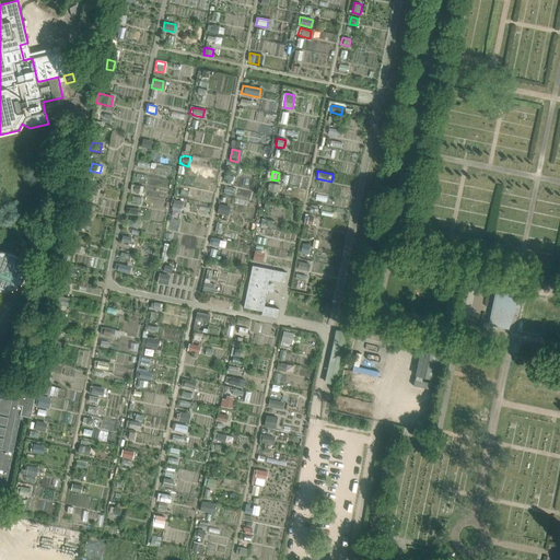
[(270,183),(268,190),(279,193),(280,185),(270,183)]
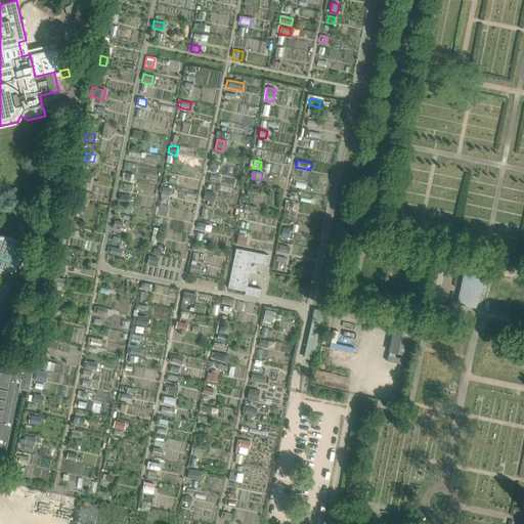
[(82,174),(80,180),(90,183),(91,176),(82,174)]
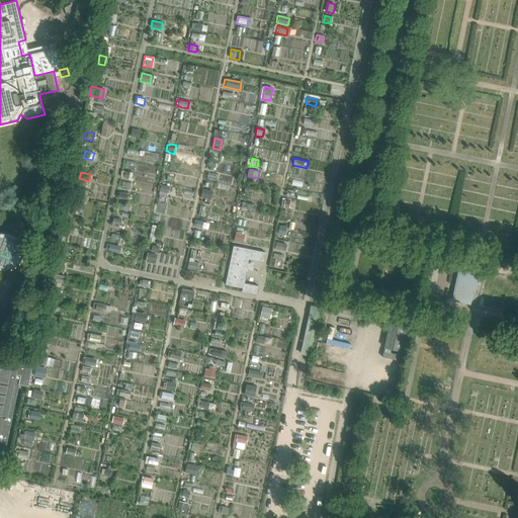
[(159,186),(158,190),(160,190),(159,194),(167,196),(169,187),(161,185),(161,186),(159,186)]
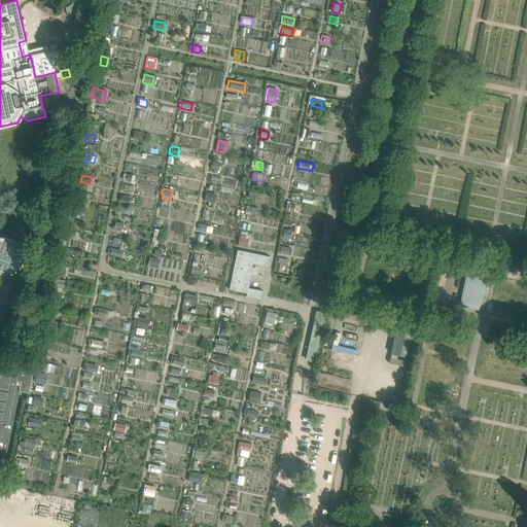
[(206,192),(204,201),(213,203),(215,195),(206,192)]
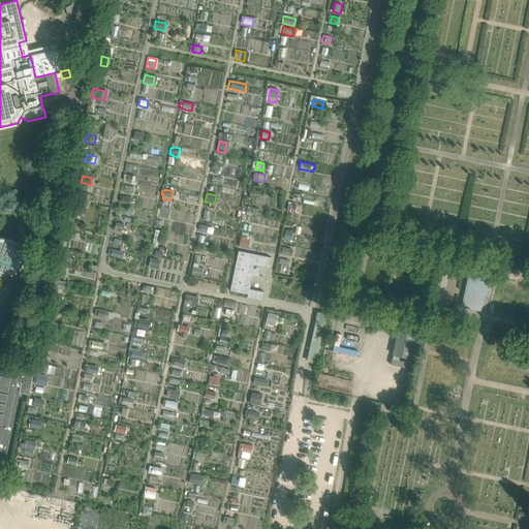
[(76,206),(73,214),(84,217),(87,208),(76,206)]
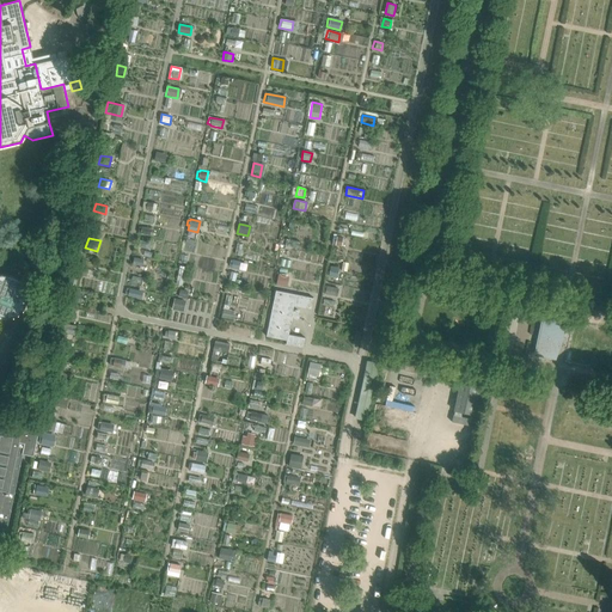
[(328,268),(326,276),(337,277),(338,270),(328,268)]
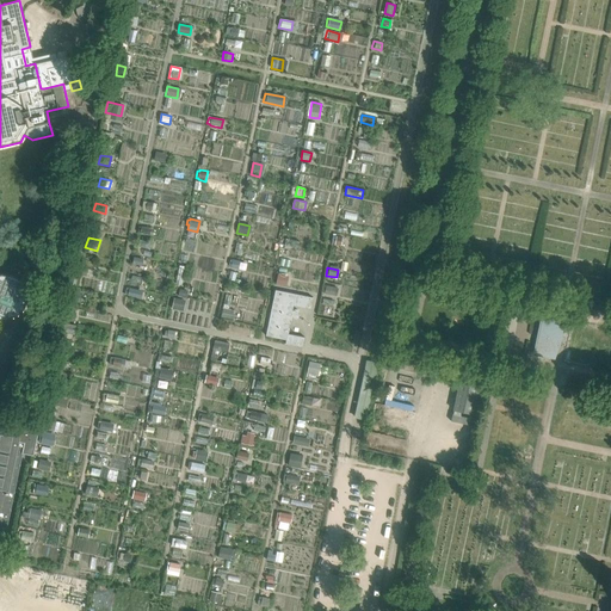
[(0,318),(2,319),(6,319),(8,319),(11,319),(14,318),(18,315),(22,313),(24,309),(25,306),(28,302),(28,297),(28,294),(26,289),(25,285),(23,282),(19,279),(17,278),(14,277),(11,276),(8,275),(5,275),(2,275),(0,275),(0,318)]
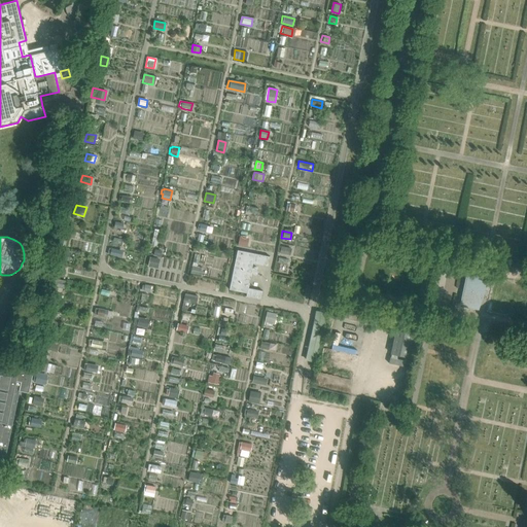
[(280,246),(278,252),(289,255),(290,248),(280,246)]
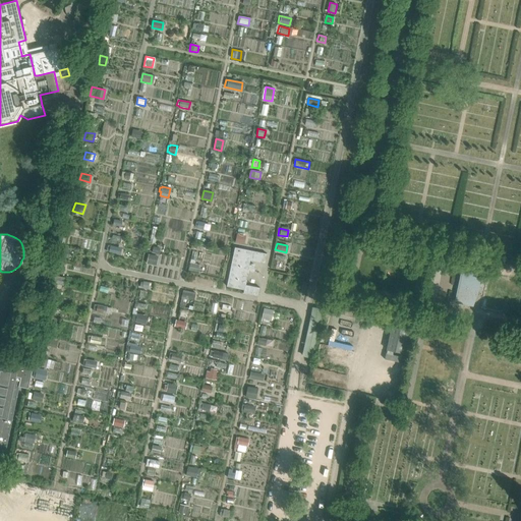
[(108,245),(106,251),(116,254),(118,247),(108,245)]
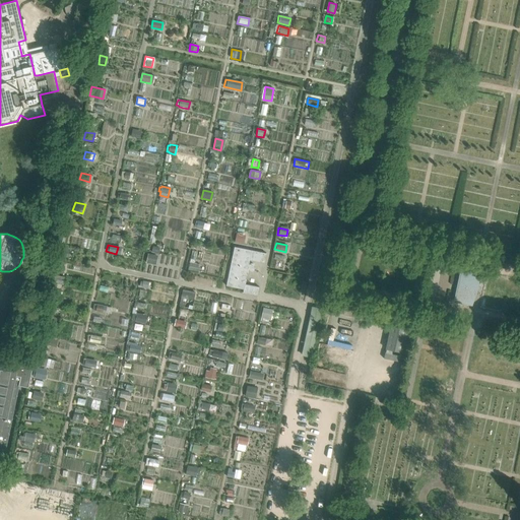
[(264,263),(266,253),(234,247),(228,280),(226,285),(243,289),(243,293),(258,296),(259,287),(245,284),(248,270),(252,271),(254,264),(249,263),(250,260),(264,263)]
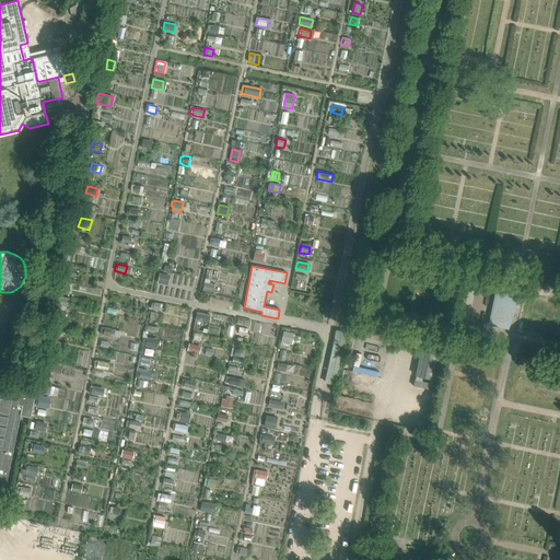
[(160,273),(158,283),(167,286),(170,276),(160,273)]
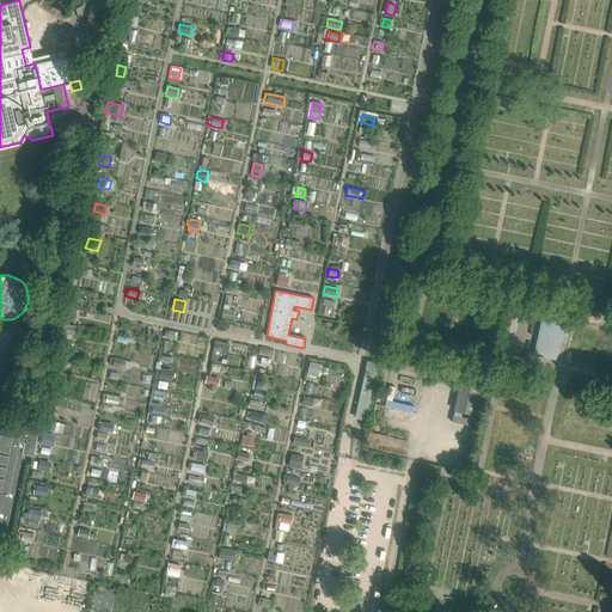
[(222,310),(221,318),(233,320),(236,312),(228,311),(230,306),(224,305),(222,310)]
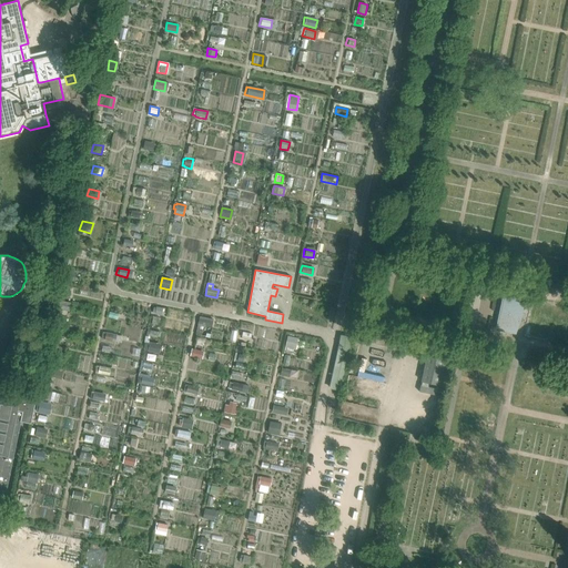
[(61,290),(60,298),(69,301),(71,292),(61,290)]
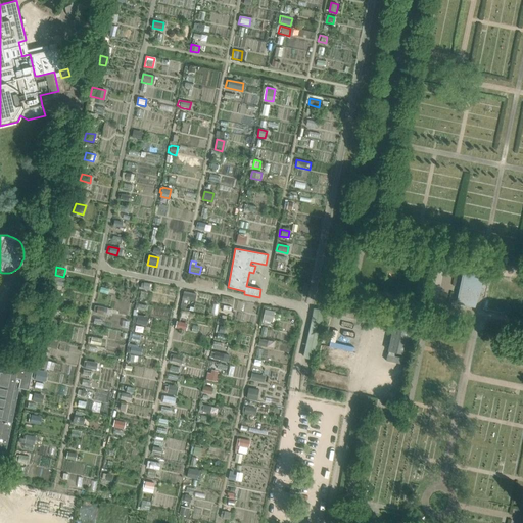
[(465,273),(459,302),(471,304),(475,287),(477,287),(479,286),(481,285),(481,283),(481,280),(481,278),(479,277),(477,276),(465,273)]
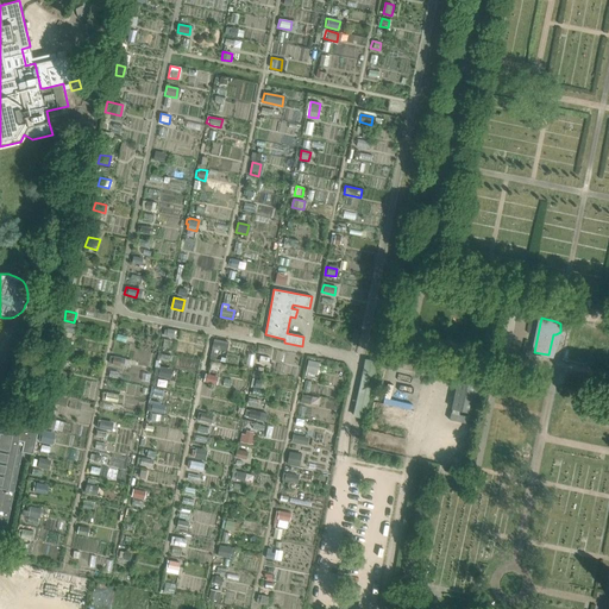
[(63,324),(62,332),(74,334),(75,326),(63,324)]
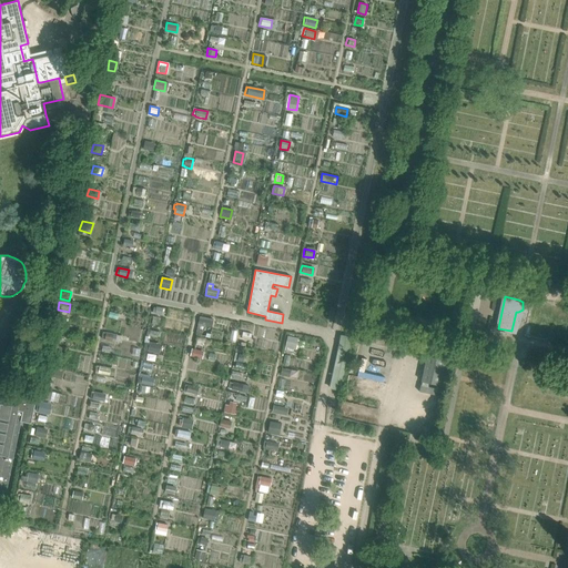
[(200,316),(198,325),(210,327),(211,320),(200,316)]
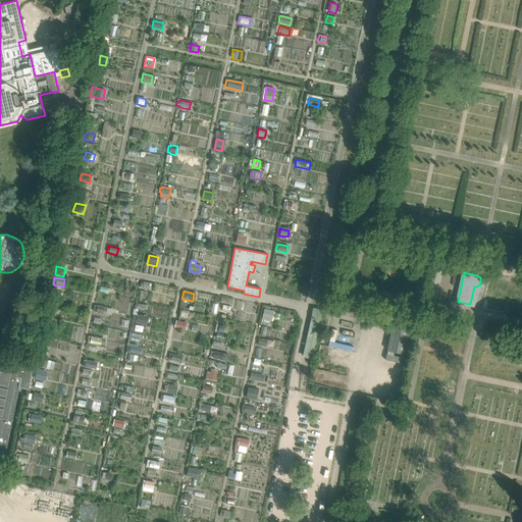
[(95,305),(94,312),(104,314),(105,307),(98,306),(95,305)]
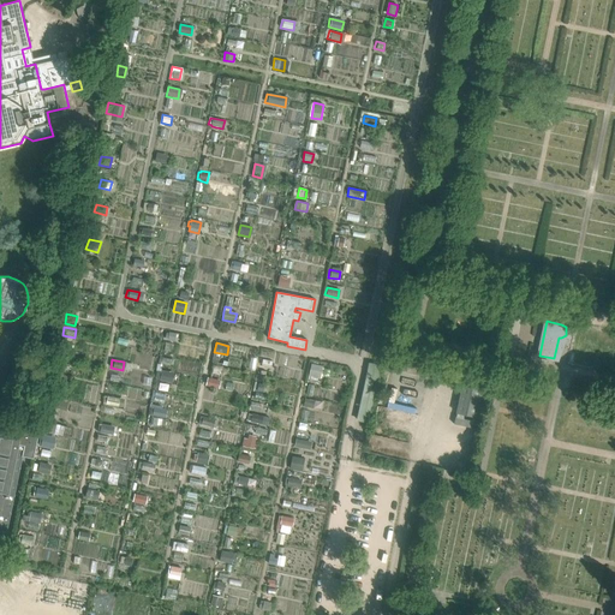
[(311,364),(308,380),(317,382),(318,377),(321,366),(311,364)]
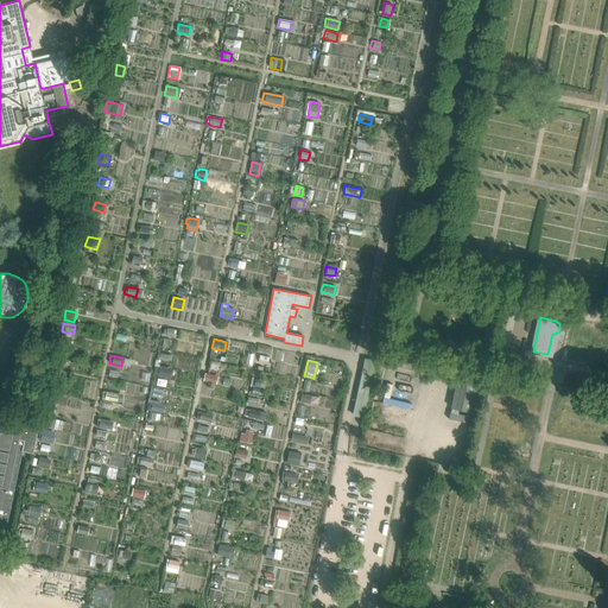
[(54,367),(52,377),(61,378),(62,371),(62,369),(54,367)]
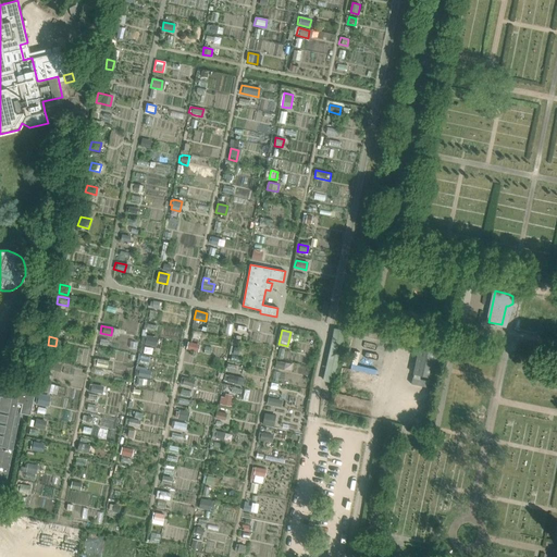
[(143,336),(141,344),(146,345),(153,347),(155,337),(147,336),(147,337),(143,336)]
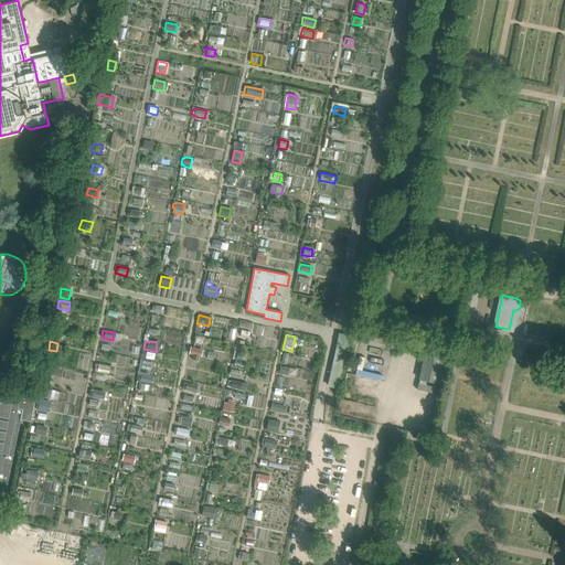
[(191,347),(189,354),(199,356),(200,349),(191,347)]
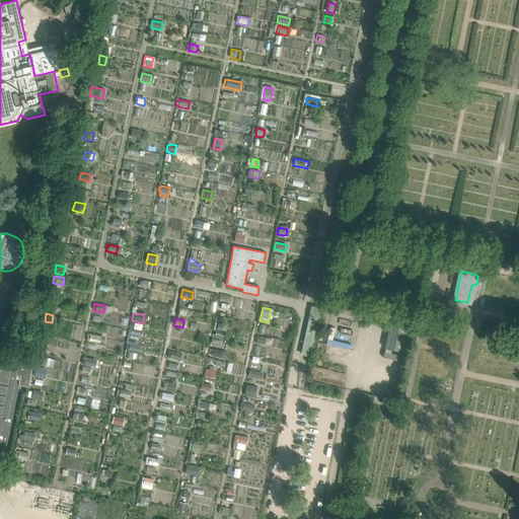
[(308,320),(301,354),(311,356),(318,322),(308,320)]
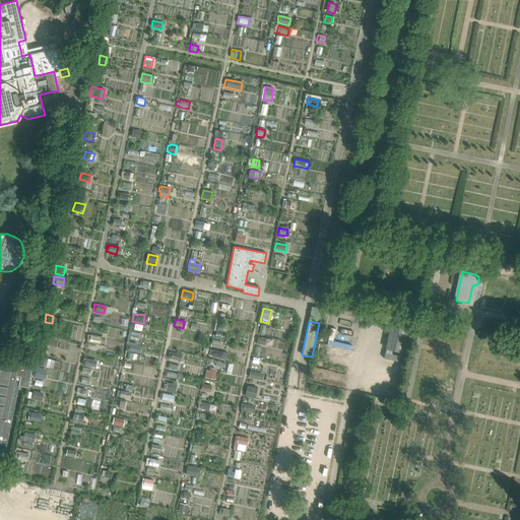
[(406,328),(391,325),(386,348),(401,352),(406,328)]
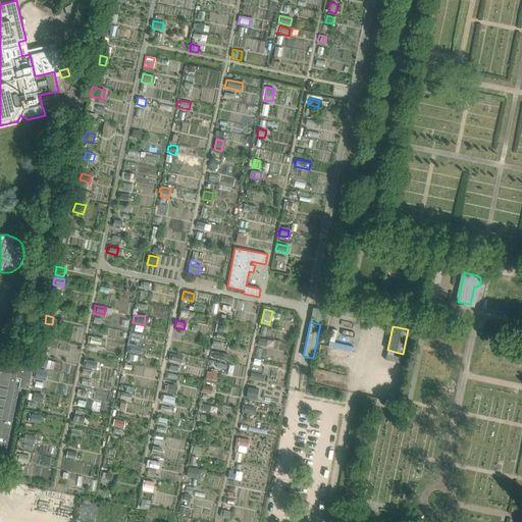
[(89,335),(88,343),(99,345),(100,338),(89,335)]
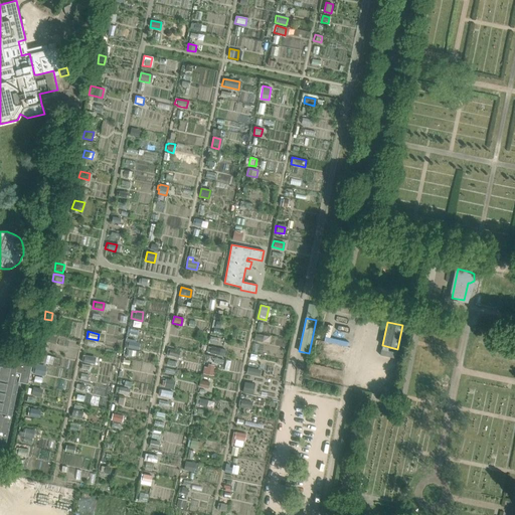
[(43,335),(42,342),(50,343),(51,337),(43,335)]
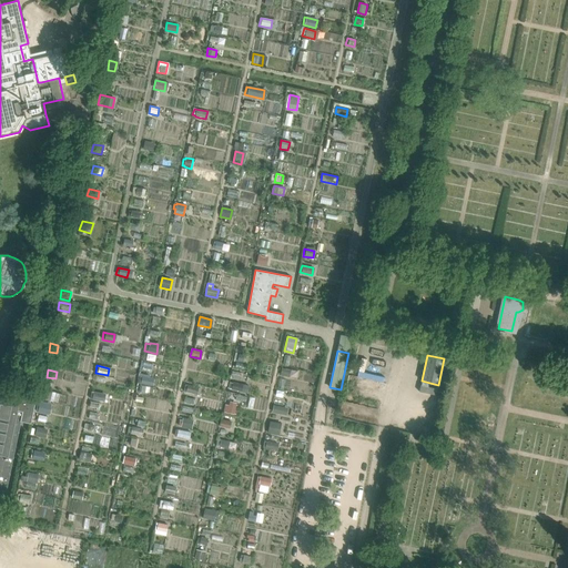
[(230,383),(229,388),(242,392),(243,384),(233,383),(230,383)]
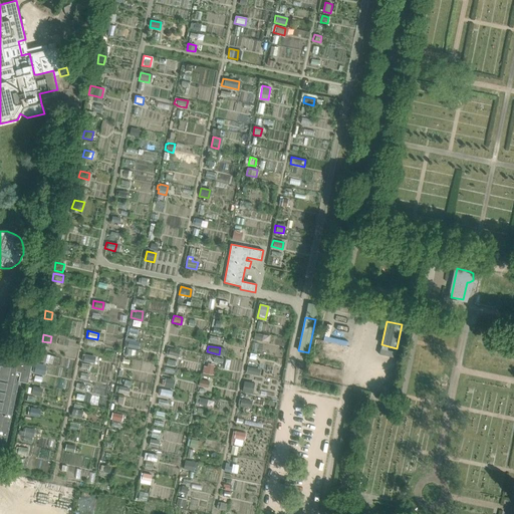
[(168,347),(166,354),(178,357),(180,350),(168,347)]
